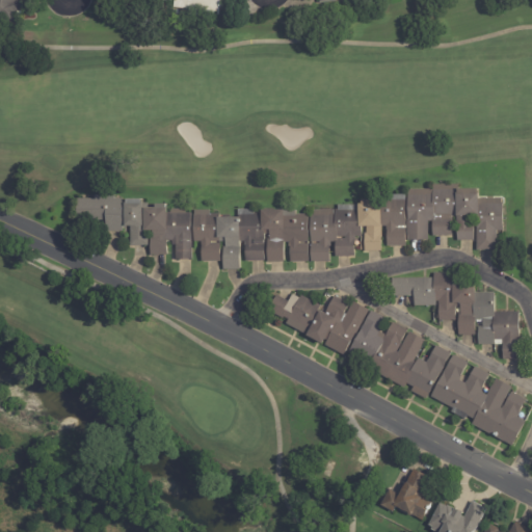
[(138,0),(132,8),(123,0),(138,0)]
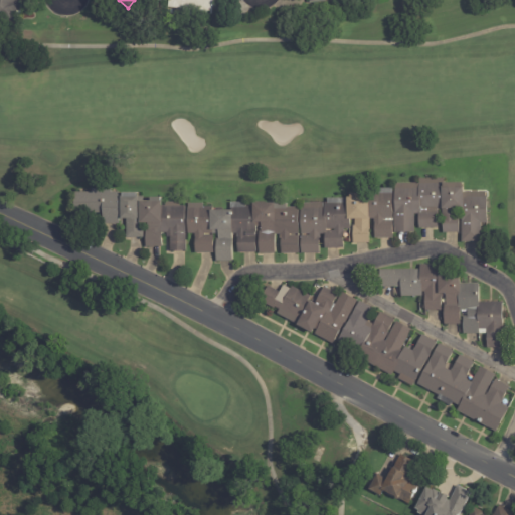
[(215,0),(213,16),(192,13),(192,10),(170,8),(171,1),(173,2),(173,0),(215,0)]
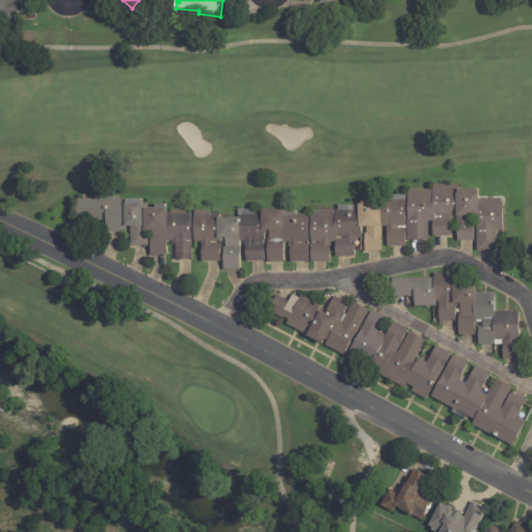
[(499,231),(498,231),(498,250),(477,250),(477,218),(469,218),(469,224),(475,224),(475,241),(457,241),(457,224),(452,224),(452,236),(433,236),(433,221),(428,221),(428,241),(408,241),(408,190),(433,190),(433,185),(456,185),(456,187),(455,187),(455,193),(456,193),(456,190),(477,190),(477,193),(478,193),(478,200),(502,200),(502,204),(504,204),(504,231),(499,231)]
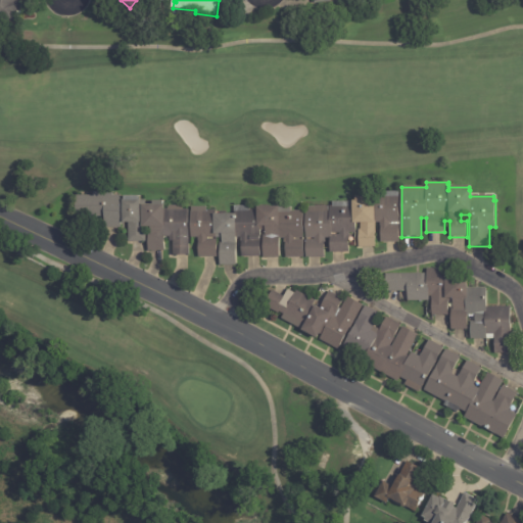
[(187,255),(172,255),(172,242),(170,242),(170,237),(163,237),(163,252),(147,252),(148,234),(149,234),(149,229),(146,228),(145,243),(128,243),(128,223),(121,223),(121,229),(103,229),(103,223),(75,223),(76,196),(92,196),(92,192),(112,193),(112,196),(121,196),(121,201),(122,201),(122,197),(137,197),(137,200),(140,200),(140,205),(150,205),(150,201),(161,201),(161,205),(162,205),(162,210),(168,210),(168,206),(182,206),(182,210),(188,210),(188,237),(188,256),(187,255)]
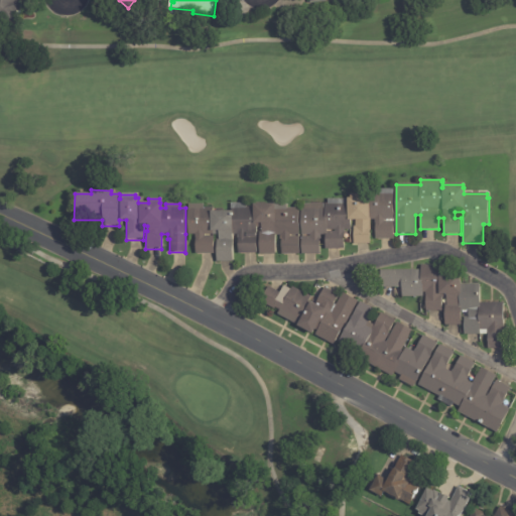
[(393,239),(375,239),(375,221),(369,221),(369,244),(354,244),(353,227),(355,227),(355,220),(351,220),(351,230),(344,230),(344,235),(343,235),(343,249),(325,249),(325,235),(319,235),(319,254),(300,254),(300,237),(309,237),(309,235),(300,236),(300,205),(324,205),(324,204),(327,204),(327,200),(346,200),(346,199),(349,199),(349,195),(364,195),(364,199),(368,199),(368,189),(393,189),(393,239)]
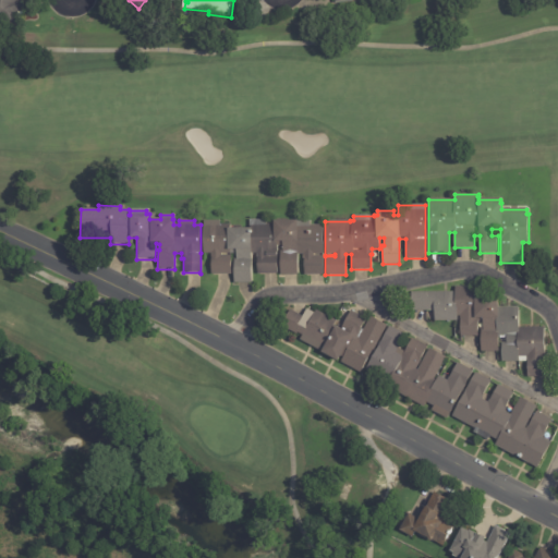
[(323,276),(303,276),(303,255),(296,255),(296,276),(280,276),(280,252),(281,252),(281,246),(277,246),(277,275),(256,275),(256,254),(251,254),(251,283),(233,283),(233,259),(235,259),(235,254),(221,254),(221,256),(230,256),(230,275),(210,275),(210,254),(202,254),(202,227),(203,227),(203,221),(219,221),(219,225),(226,225),(226,229),(249,229),(249,220),(266,220),(266,225),(271,225),(271,221),(295,221),(295,222),(310,222),(310,226),(323,226),(323,255),(314,255),(314,256),(323,256),(323,276)]
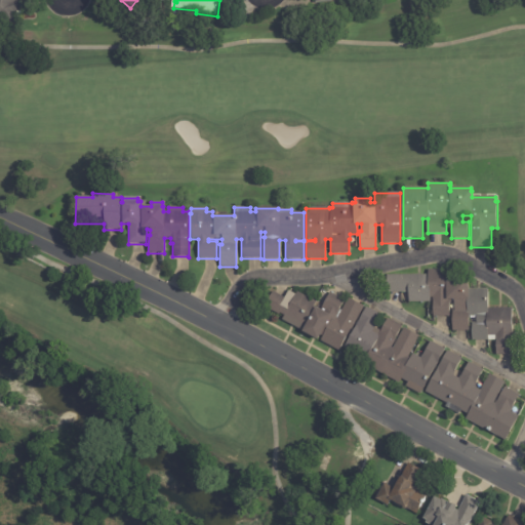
[(499,309),(512,309),(512,355),(495,355),(495,335),(487,335),(487,340),(471,341),(471,323),(476,323),(476,317),(468,317),(468,331),(451,331),(451,310),(453,310),(453,304),(448,304),(448,317),(432,317),(432,297),(429,297),(429,303),(408,303),(408,292),(386,292),(386,275),(427,275),(427,270),(445,270),(445,280),(467,280),(467,289),(487,289),(487,309),(499,309)]
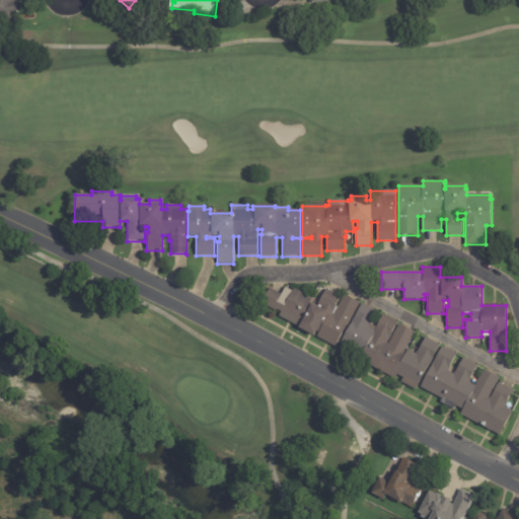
[(284,288),(291,292),(293,288),(312,299),(309,304),(315,307),(325,289),(340,297),(336,306),(337,307),(344,295),(359,303),(335,348),(316,338),(318,334),(314,331),(312,337),(296,327),(300,321),(299,321),(296,326),(278,316),(280,312),(276,310),(275,311),(261,304),(269,288),(280,295),(284,288)]
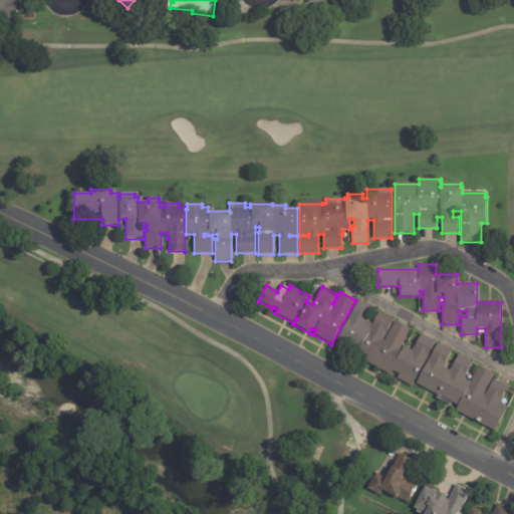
[(360,302),(372,308),(364,321),(365,321),(363,325),(369,328),(378,312),(393,320),(386,333),(386,334),(382,340),(383,341),(395,321),(410,329),(400,348),(402,350),(403,346),(412,351),(421,334),(435,342),(411,387),(396,378),(398,374),(392,371),(390,375),(354,356),(357,351),(336,340),(358,300),(360,302)]
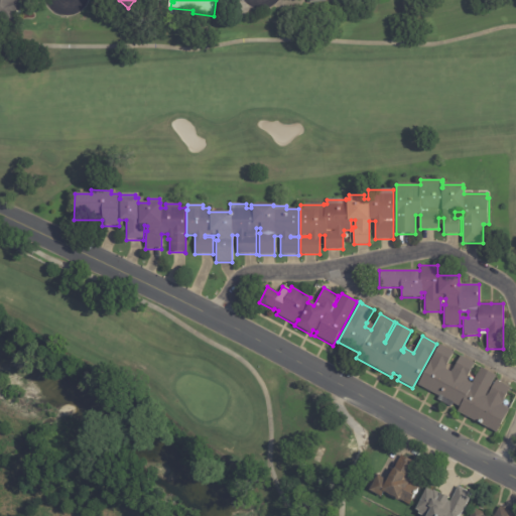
[(441,346),(454,353),(447,364),(448,364),(445,370),(450,373),(454,369),(461,356),(475,364),(468,377),(469,378),(467,381),(472,384),(481,368),(496,377),(485,396),(487,397),(496,381),(510,388),(502,402),(504,402),(502,405),(510,409),(496,433),(458,412),(460,408),(454,404),(454,403),(453,403),(450,408),(436,400),(438,396),(417,384),(439,345),(441,346)]
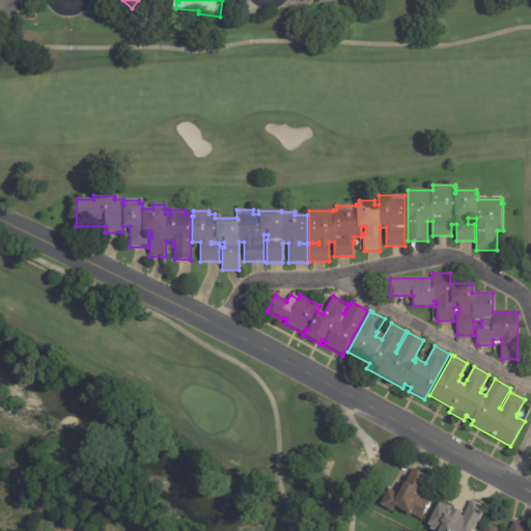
[(425,477),(424,480),(426,481),(419,495),(431,502),(420,522),(409,515),(409,516),(395,508),(392,513),(379,506),(388,490),(397,495),(403,483),(404,484),(413,470),(426,477),(425,477)]
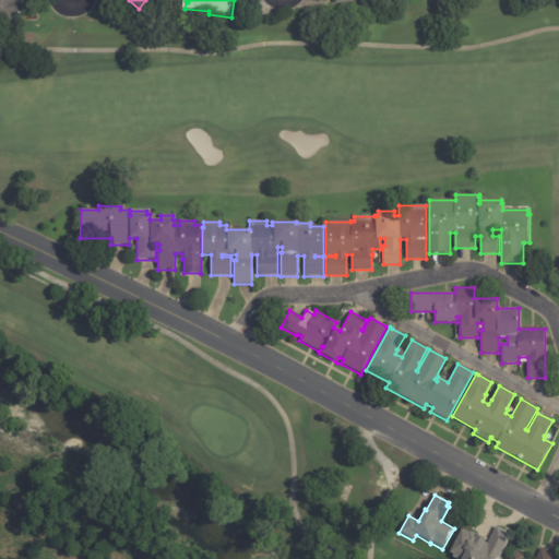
[(499,530),(509,534),(508,535),(513,537),(502,558),(501,558),(500,558),(454,558),(455,557),(451,555),(463,532),(471,535),(472,533),(488,542),(486,545),(489,546),(499,530)]
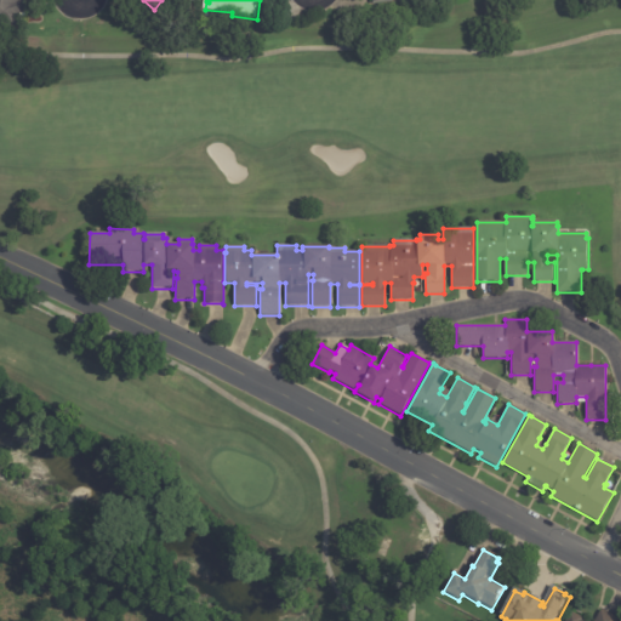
[(587,620),(571,613),(567,620),(617,620),(619,620),(602,609),(594,620),(587,620)]
